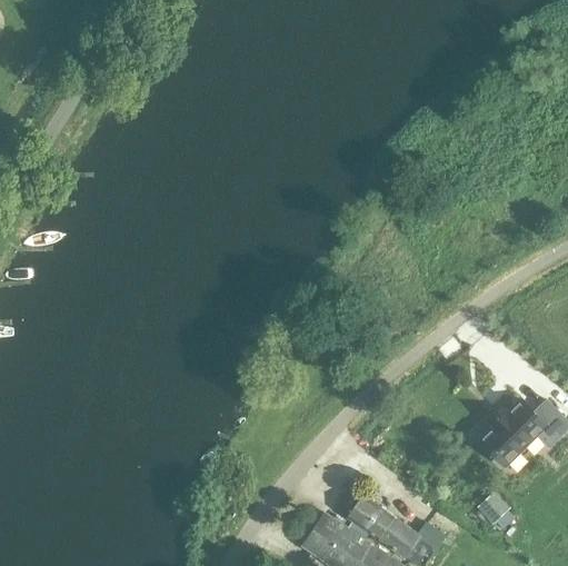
[(480,428),(512,403),(502,389),(496,394),(485,380),(459,400),(480,428)]
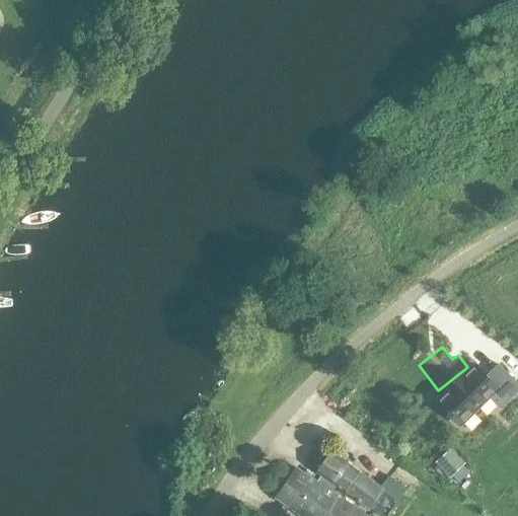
[(462,377),(461,378),(448,391),(450,393),(438,404),(460,427),(489,398),(501,411),(517,392),(517,387),(498,367),(487,378),(475,367),(463,379),(462,377)]
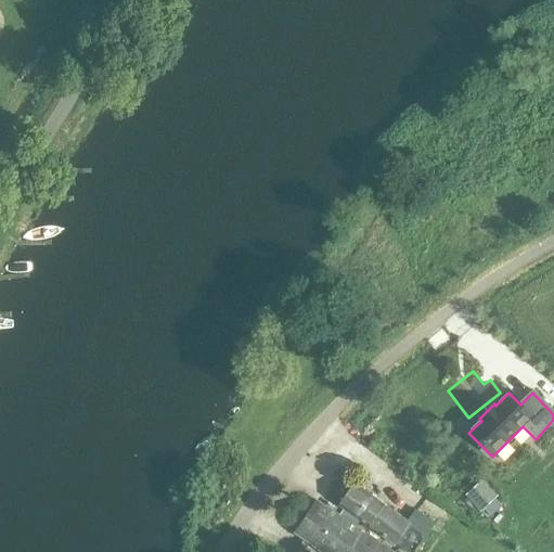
[(482,514),(501,498),(486,480),(467,498),(482,514)]
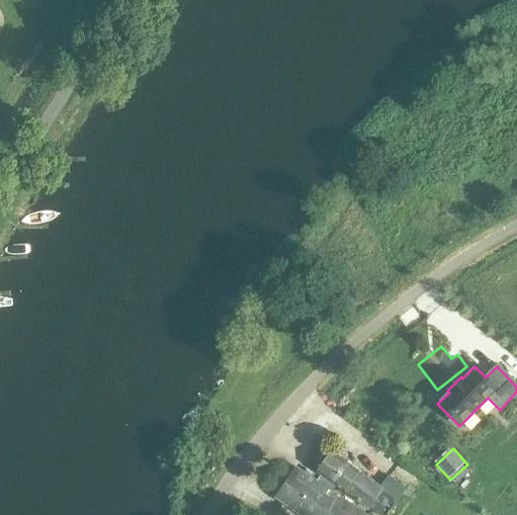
[(382,493),(329,453),(316,473),(321,477),(315,486),(294,471),(275,500),(296,514),(357,514),(330,496),(336,488),(368,512),(382,493)]
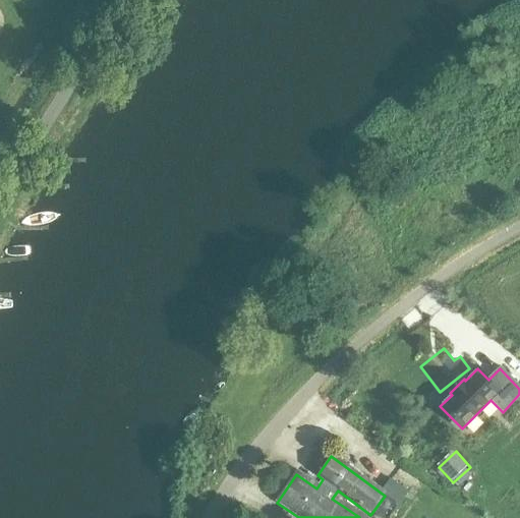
[(400,504),(408,493),(392,480),(384,493),(400,504)]
